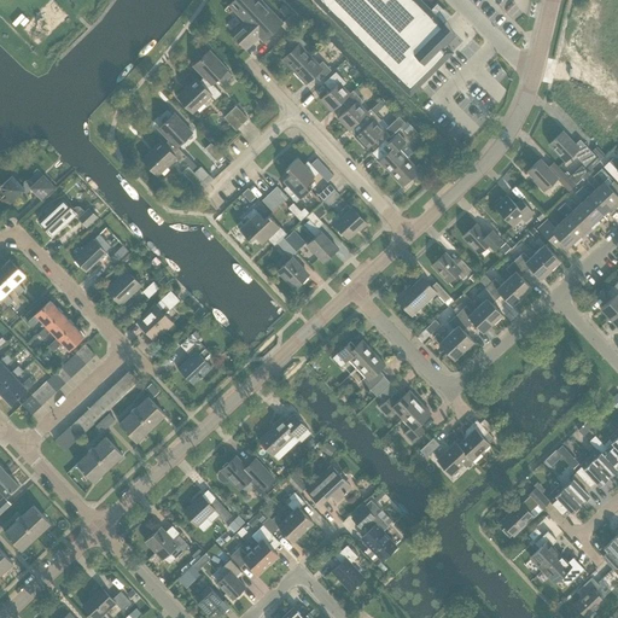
[(263,41),(281,23),(260,0),(234,0),(229,5),(245,22),(232,34),(245,48),(258,36),(263,41)]
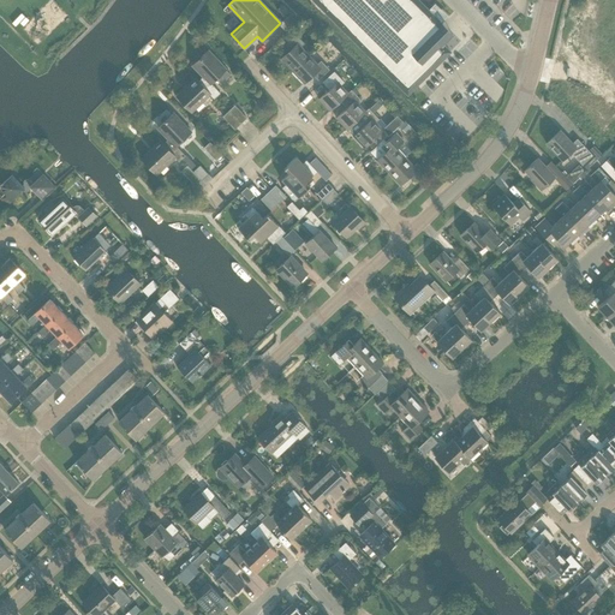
[(312,0),(386,72),(408,95),(419,84),(412,76),(443,45),(433,34),(442,24),(442,23),(418,0),(312,0)]
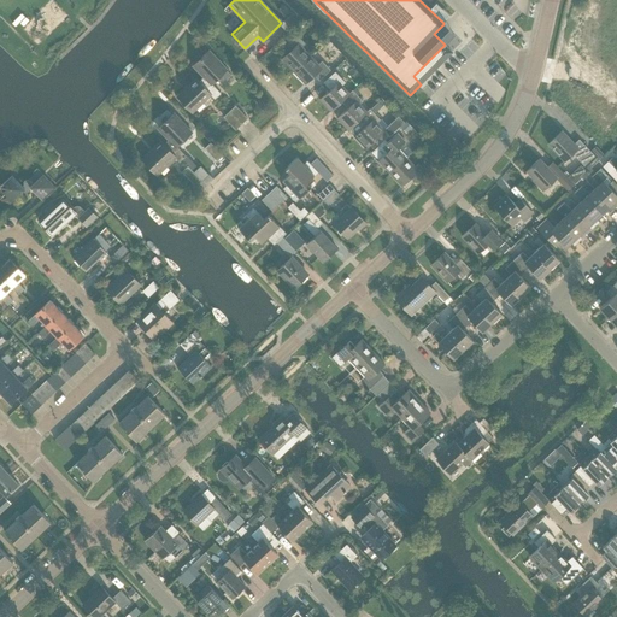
[(595,24),(579,41),(597,58),(600,54),(616,69),(616,0),(594,0),(606,11),(607,9),(616,16),(601,30),(595,24)]
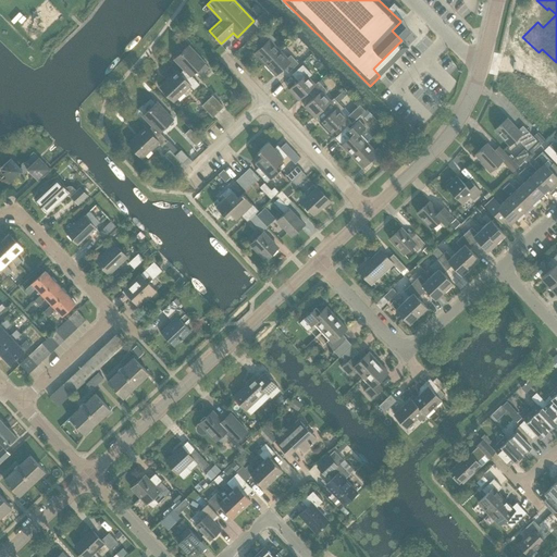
[(250,9),(256,14),(257,15),(262,11),(256,4),(252,8),(251,8),(250,9)]
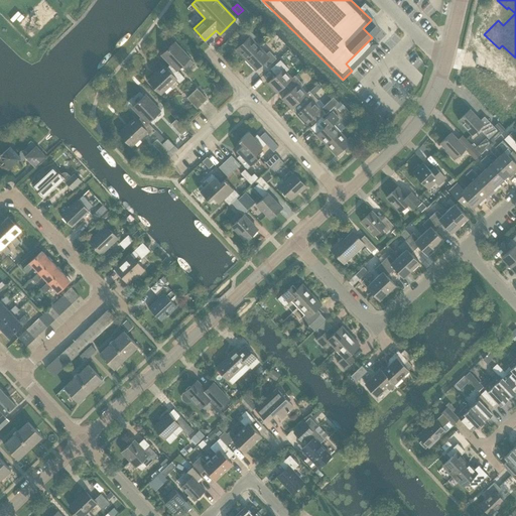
[(244,11),(234,21),(241,27),(251,18),(244,11)]
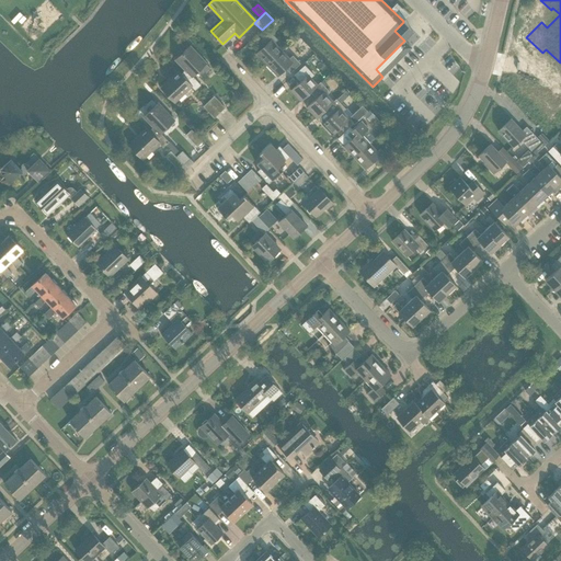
[(266,65),(281,50),(274,43),(277,39),(270,32),(260,41),(264,46),(255,54),(266,65)]
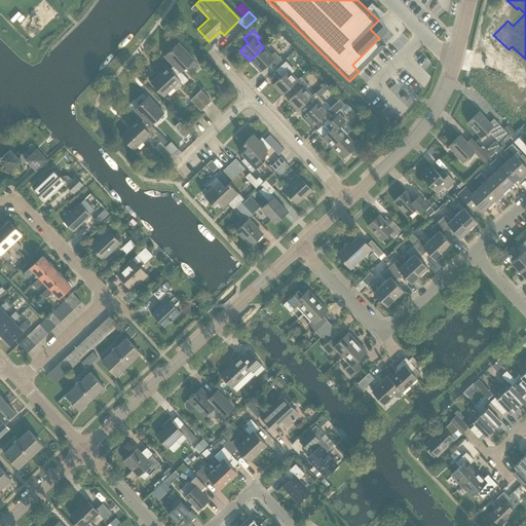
[(173,66),(168,70),(175,77),(177,75),(179,76),(182,73),(181,72),(192,60),(177,43),(164,55),(173,66)]
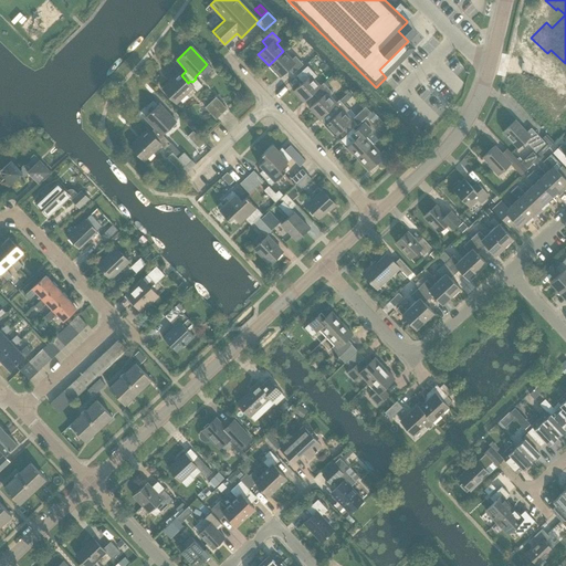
[(316,54),(313,50),(305,56),(308,61),(316,54)]
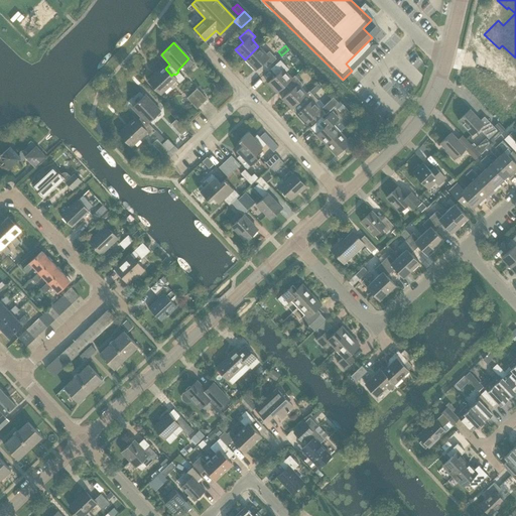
[(265,54),(258,46),(245,59),(254,70),(262,62),(267,68),(275,58),(268,51),(265,54)]
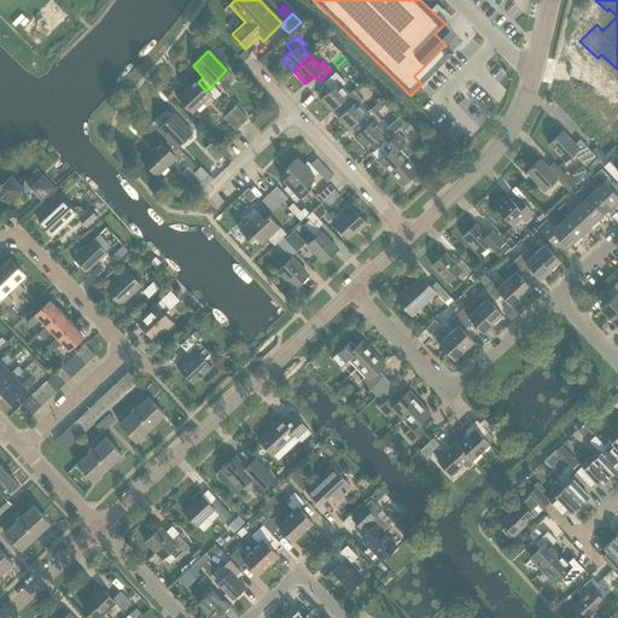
[(331,111),(340,101),(349,94),(342,87),(345,82),(336,71),(324,83),(330,91),(320,100),(331,111)]
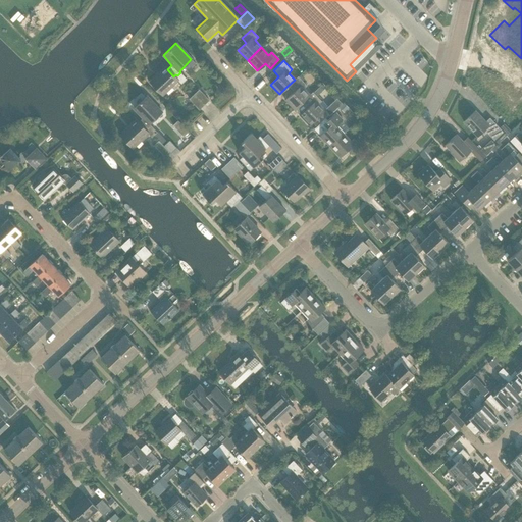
[(369,70),(375,76),(380,71),(374,65),(369,70)]
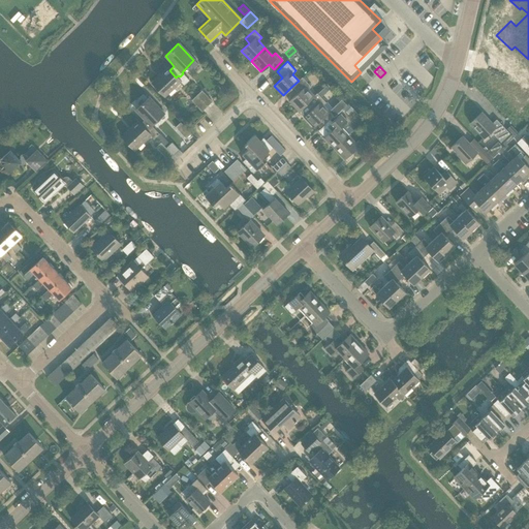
[(189,80),(183,73),(180,76),(178,75),(176,78),(169,70),(167,68),(152,83),(164,96),(180,82),(184,86),(189,80)]
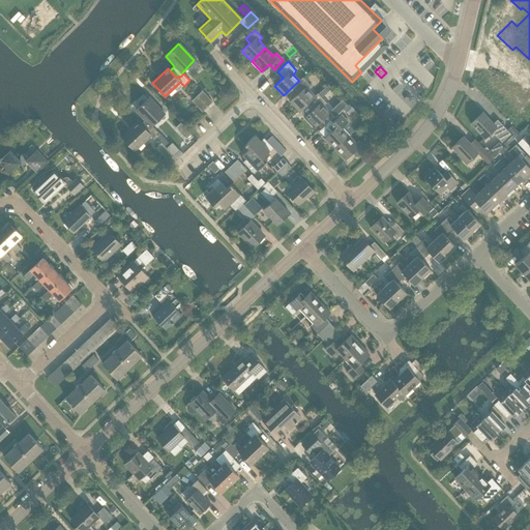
[(299,81),(292,87),(298,93),(289,101),(298,112),(307,104),(314,96),(307,90),(312,87),(302,78),(299,81)]
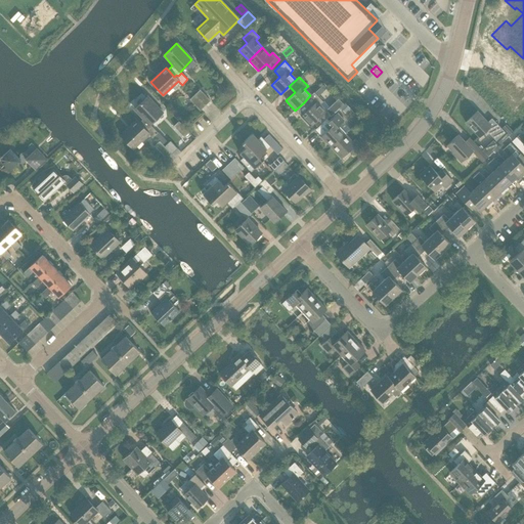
[(323,84),(314,93),(317,95),(317,96),(326,88),(323,84)]
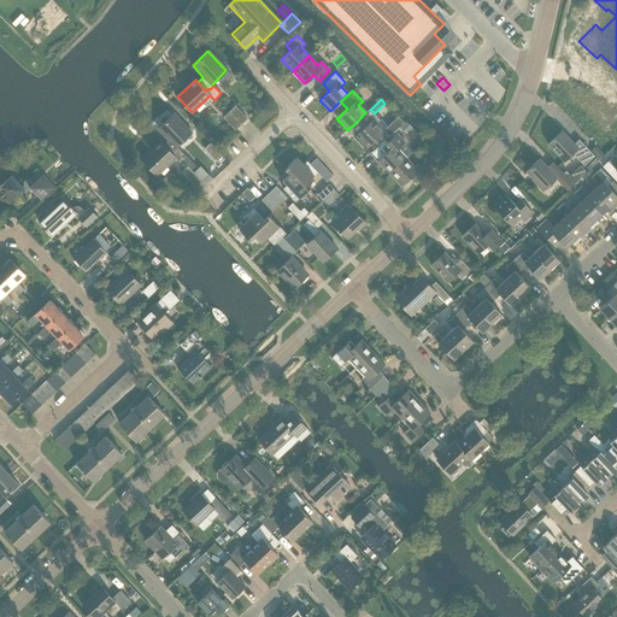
[(235,106),(230,110),(244,123),(247,119),(235,106)]
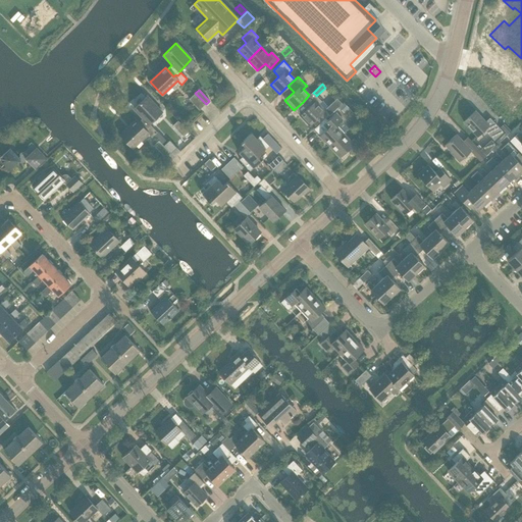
[(313,92),(309,95),(303,102),(308,108),(300,116),(309,125),(316,118),(319,122),(328,115),(329,116),(338,107),(342,104),(336,98),(323,111),(318,104),(321,101),(316,96),(316,95),(313,93),(313,92)]
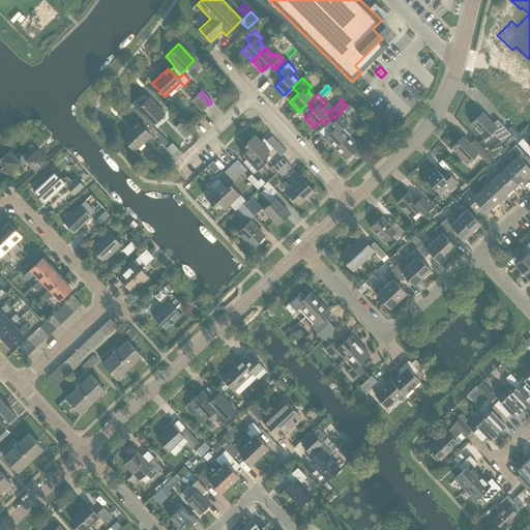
[(209,106),(198,94),(192,100),(202,112),(209,106)]
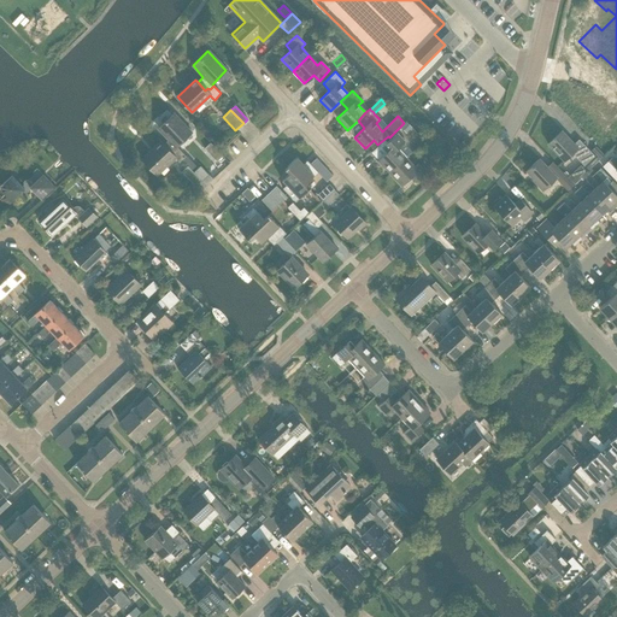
[(616,121),(611,113),(597,123),(604,134),(616,123),(616,121)]
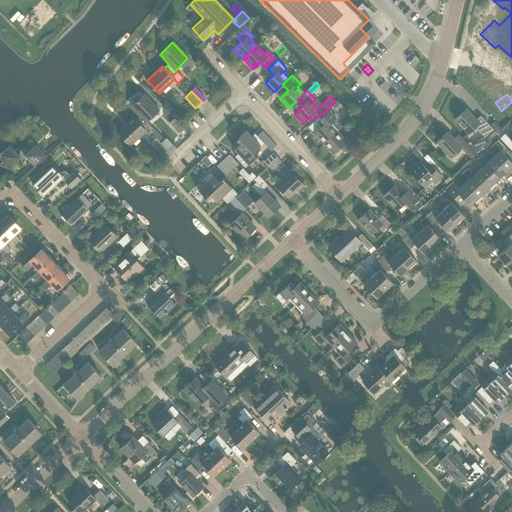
[(144,126),(147,123),(146,122),(158,110),(144,95),(131,107),(139,116),(135,120),(141,127),(143,125),(144,126)]
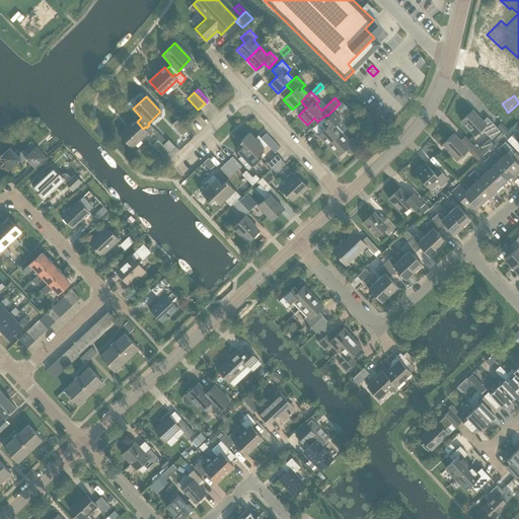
[(340,103),(337,106),(342,112),(346,108),(347,107),(342,101),(341,102),(340,103)]
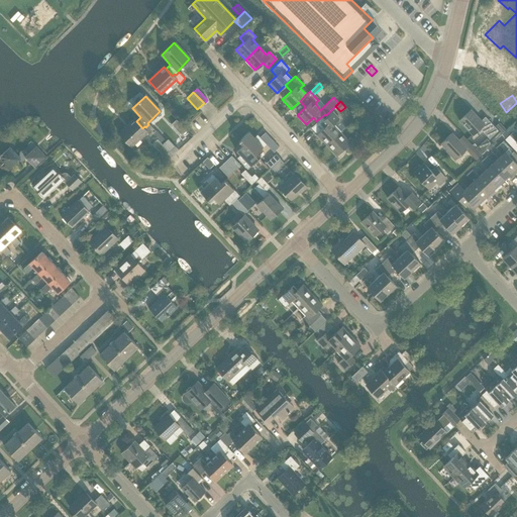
[(325,144),(339,132),(333,126),(339,120),(332,112),(320,124),(324,128),(317,135),(325,144)]
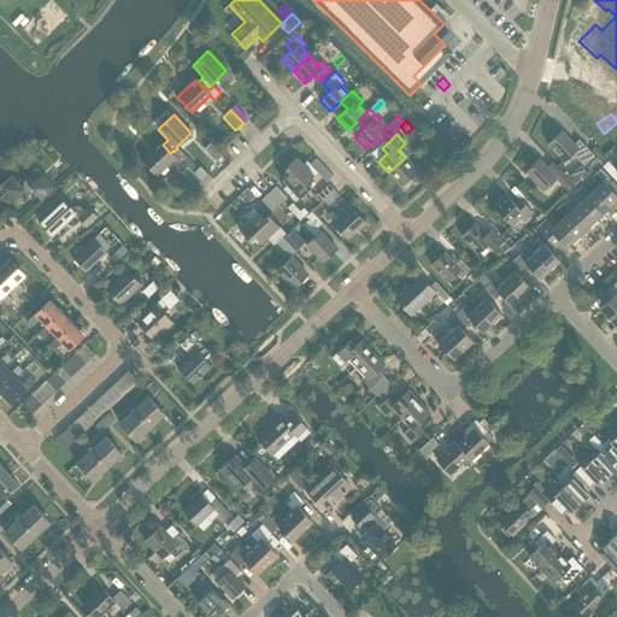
[(594,156),(591,153),(579,140),(573,146),(560,134),(548,145),(564,162),(573,154),(580,163),(583,166),(594,156)]
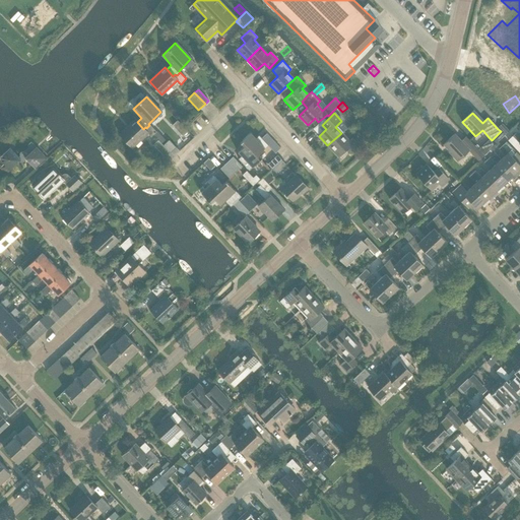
[(155,132),(149,125),(146,128),(145,127),(143,129),(137,122),(135,120),(120,135),(132,148),(147,133),(150,136),(155,132)]
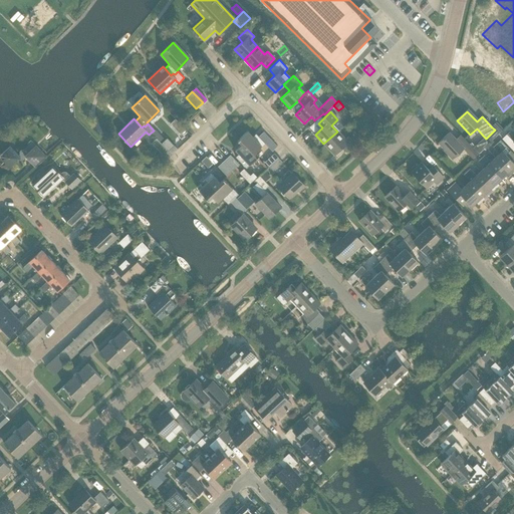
[(180,135),(185,130),(175,119),(170,123),(180,135)]
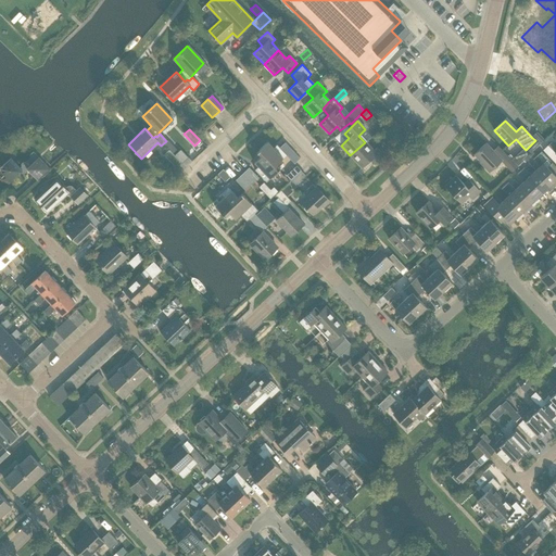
[(544,139),(536,131),(533,135),(541,143),(544,139)]
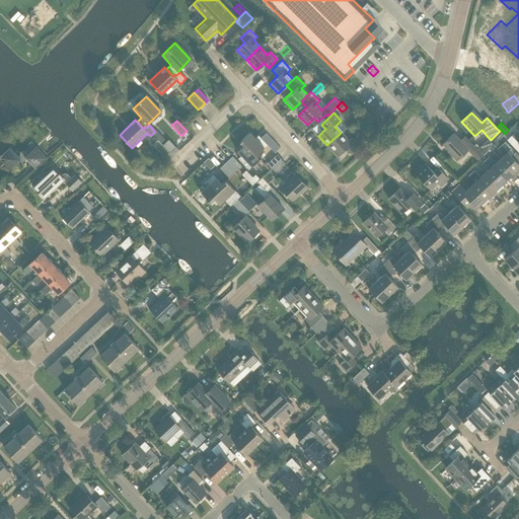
[(240,141),(244,145),(246,143),(256,154),(267,145),(261,138),(257,141),(249,132),(240,141)]
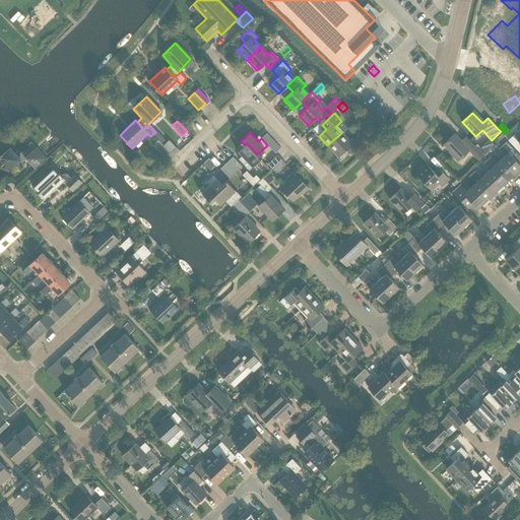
[(348,141),(341,133),(327,145),(337,156),(345,149),(349,154),(359,145),(351,138),(348,141)]
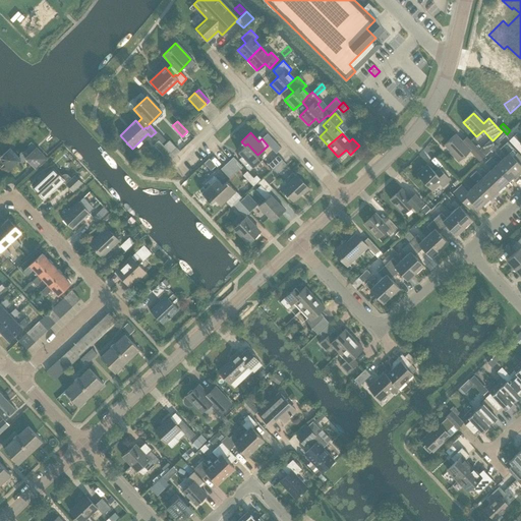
[(520,138),(516,133),(509,140),(520,153),(520,138)]
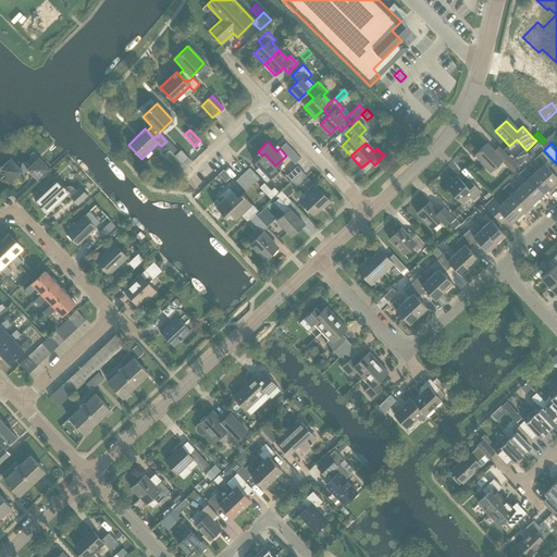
[(490,173),(503,161),(486,144),(474,156),(484,165),(483,166),(490,173)]
